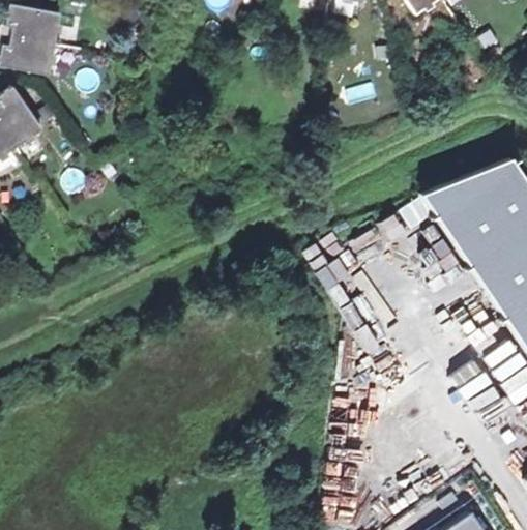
[(434,0),(405,0),(414,13),(434,0)]
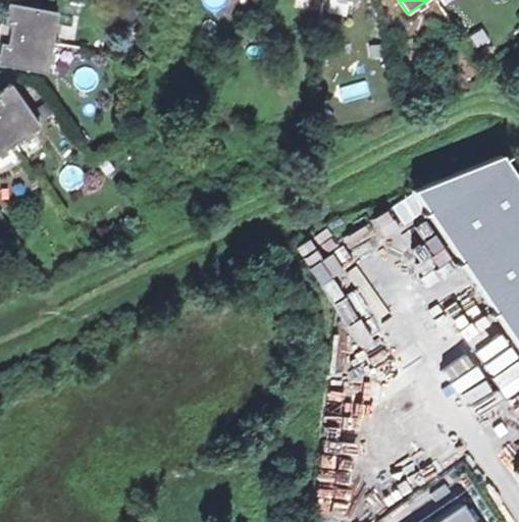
[(59,12),(9,3),(5,23),(12,24),(8,44),(2,43),(0,55),(0,64),(48,72),(59,12)]
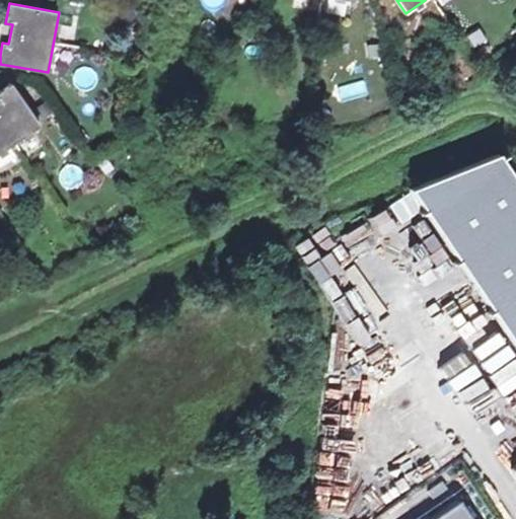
[(0,153),(41,125),(12,84),(0,91),(0,153)]
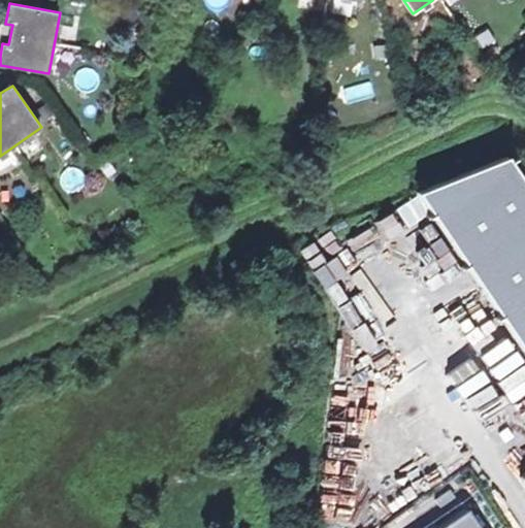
[(524,183),(495,139),(418,192),(524,351),(524,475),(522,477),(524,481),(524,183)]
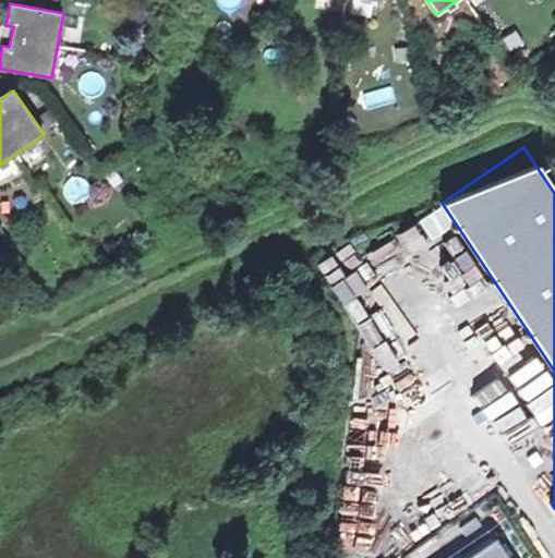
[(88,201),(91,180),(69,178),(65,197),(88,201)]
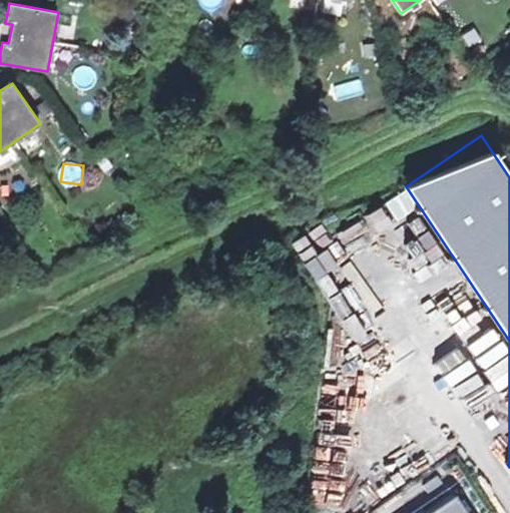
[(467,512),(454,493),(425,512),(467,512)]
